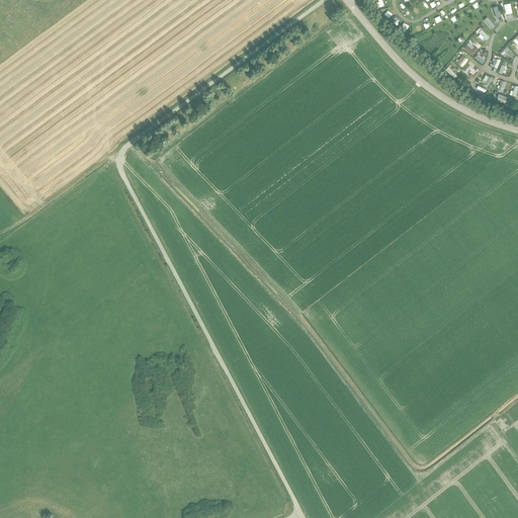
[(511,3),(503,5),(506,15),(513,13),(511,3)]
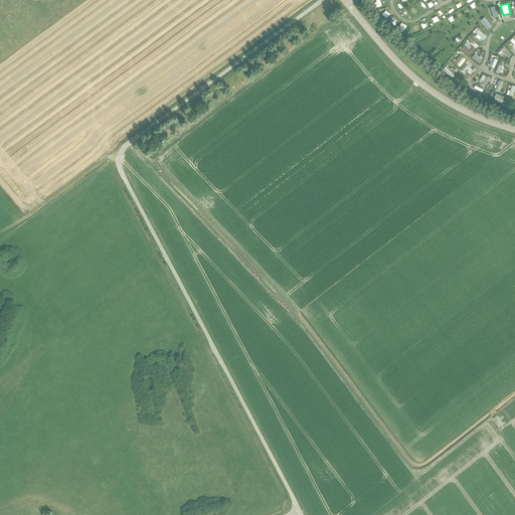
[(388,11),(382,13),(385,19),(390,16),(388,11)]
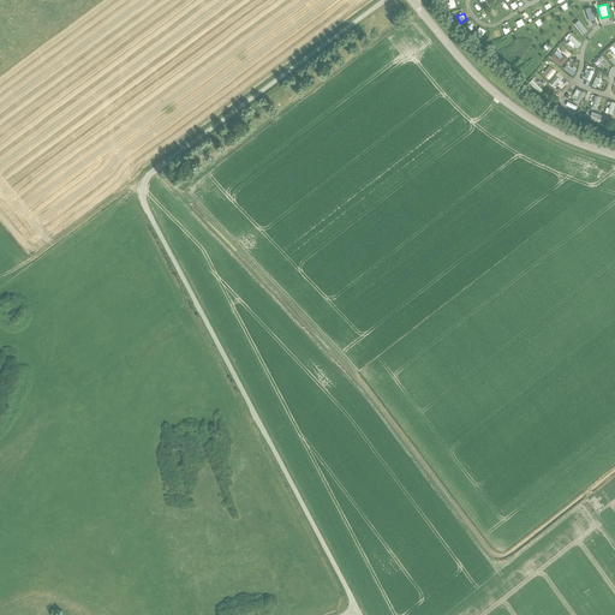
[(586,35),(589,31),(579,23),(577,25),(586,35)]
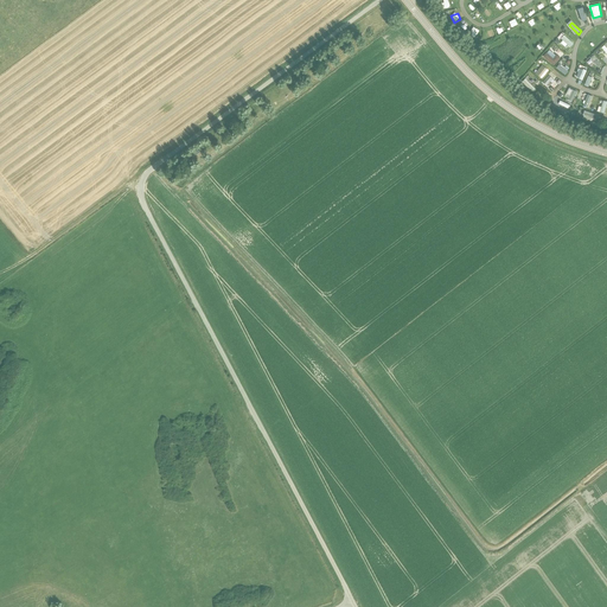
[(474,38),(480,31),(474,26),(468,33),(474,38)]
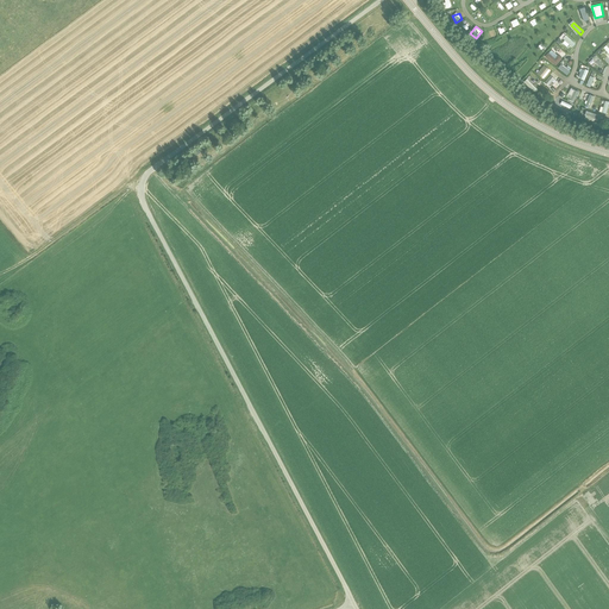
[(563,38),(565,39),(563,44),(569,48),(573,41),(564,35),(563,38)]
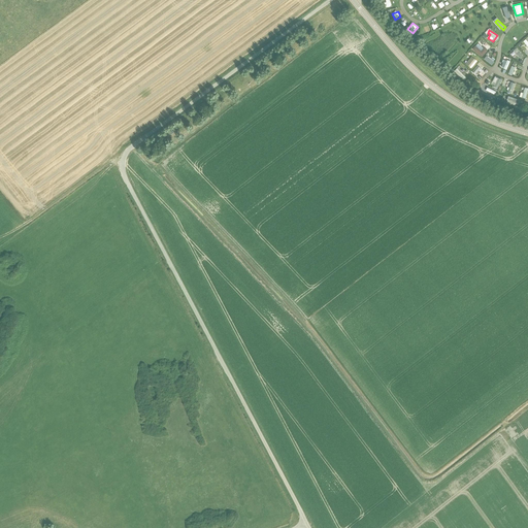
[(474,45),(472,48),(481,56),(486,50),(484,47),(481,51),(474,45)]
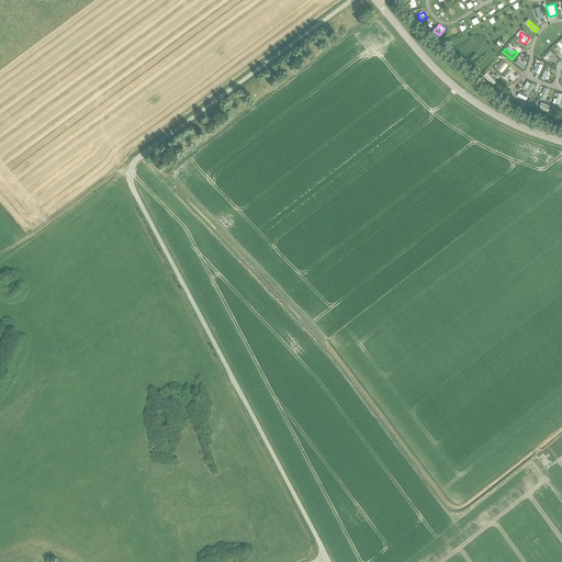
[(549,56),(555,64),(559,62),(551,51),(546,54),(548,57),(549,56)]
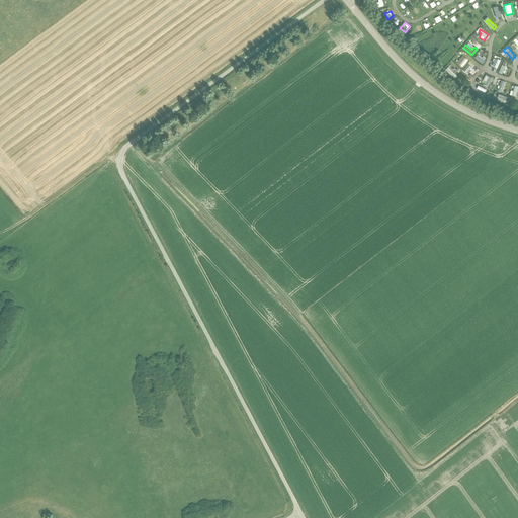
[(478,54),(475,58),(482,64),(485,60),(478,54)]
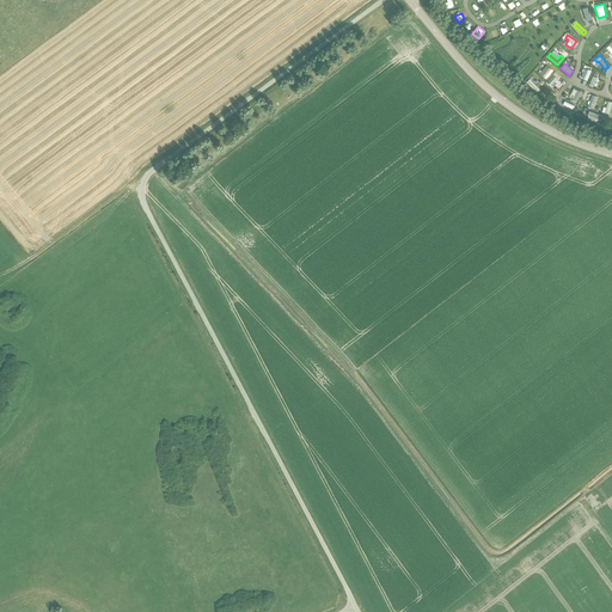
[(546,79),(552,71),(546,66),(539,74),(546,79)]
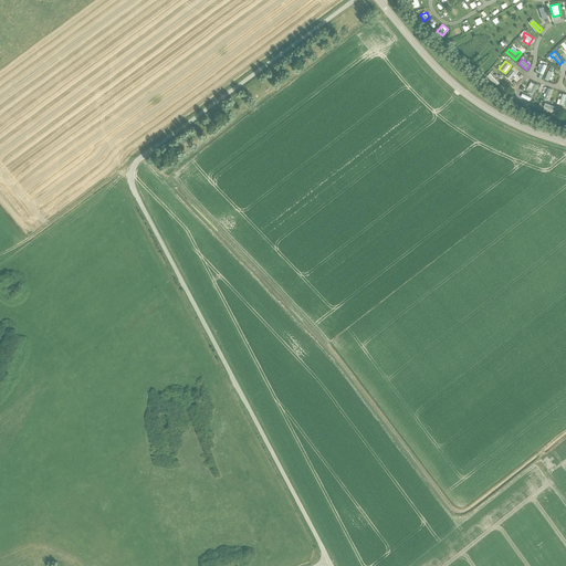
[(544,74),(547,65),(542,63),(537,72),(544,74)]
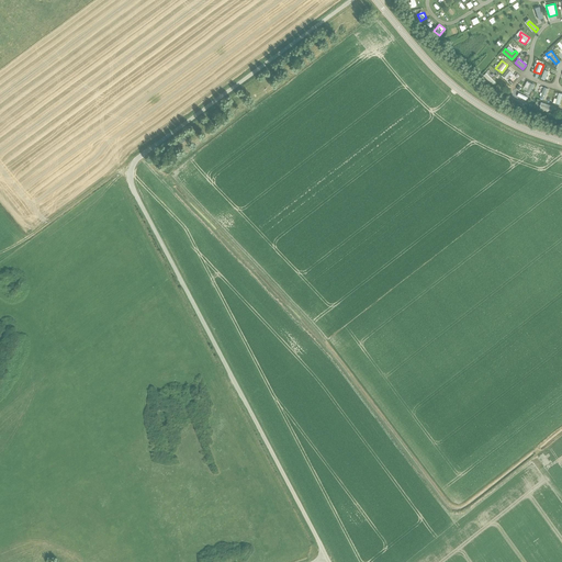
[(502,76),(506,80),(513,74),(508,69),(502,76)]
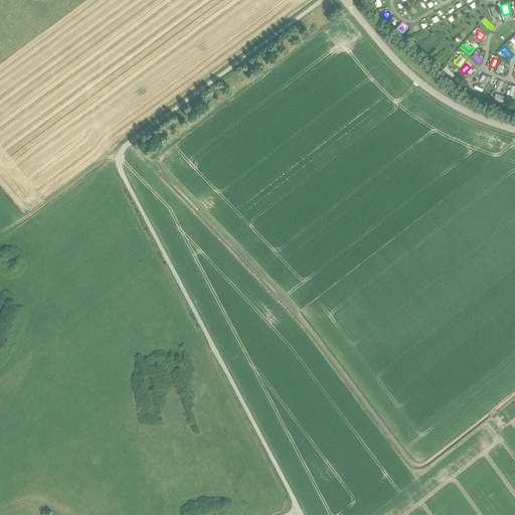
[(447,67),(444,70),(451,77),(454,74),(447,67)]
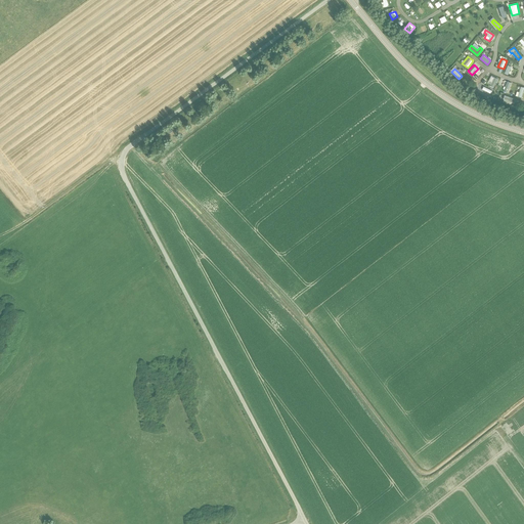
[(488,84),(495,86),(498,78),(491,76),(488,84)]
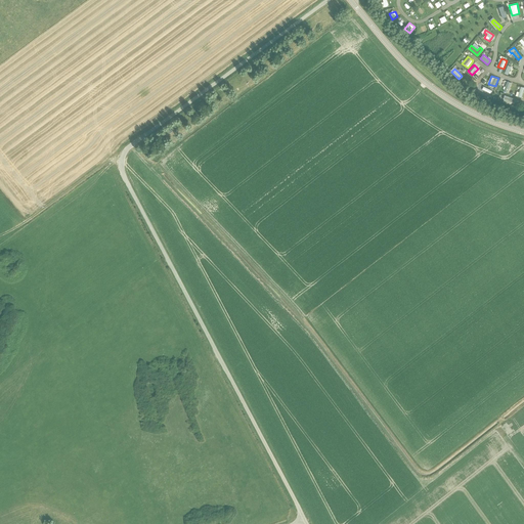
[(508,81),(504,91),(509,93),(512,82),(508,81)]
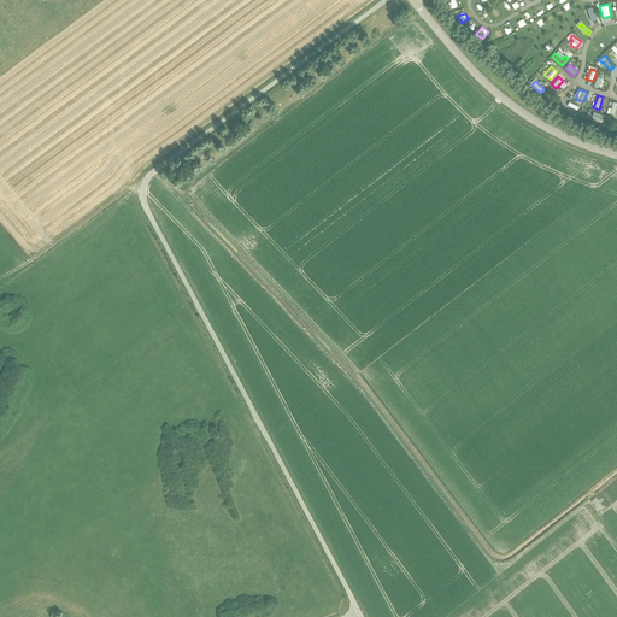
[(605,121),(606,116),(594,112),(592,117),(593,117),(592,121),(597,122),(598,121),(600,122),(601,119),(605,121)]
